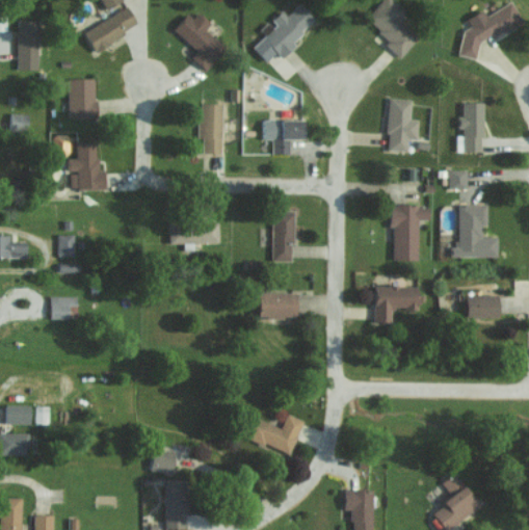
[(101,0),(107,10),(124,2),(122,0),(101,0)]
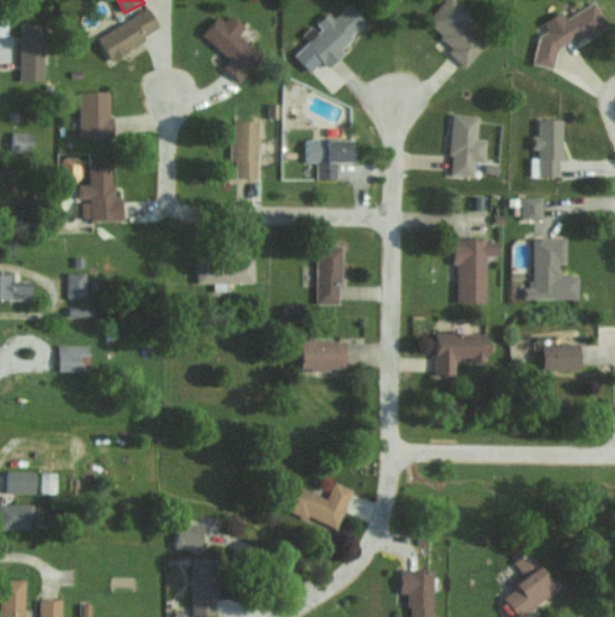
[(466,69),(489,44),(468,26),(476,16),(457,0),(446,0),(427,23),(453,48),(448,53),(466,69)]
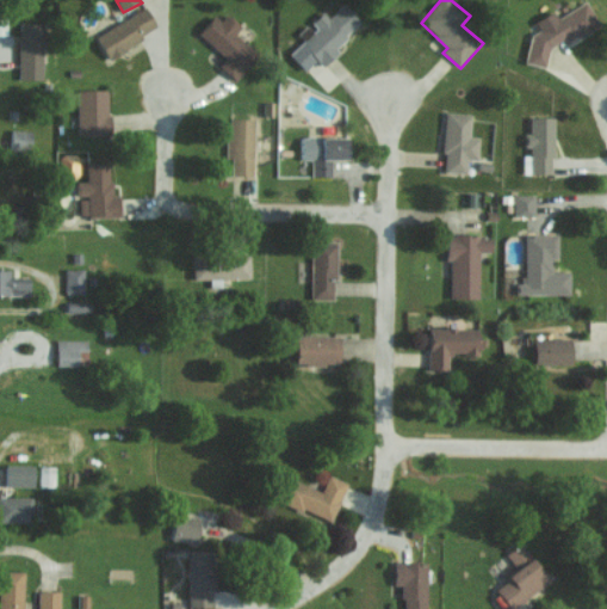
[(308,72),(320,61),(326,68),(342,53),(338,48),(364,23),(346,5),(330,19),(326,13),(314,24),(320,30),(292,55),(308,72)]
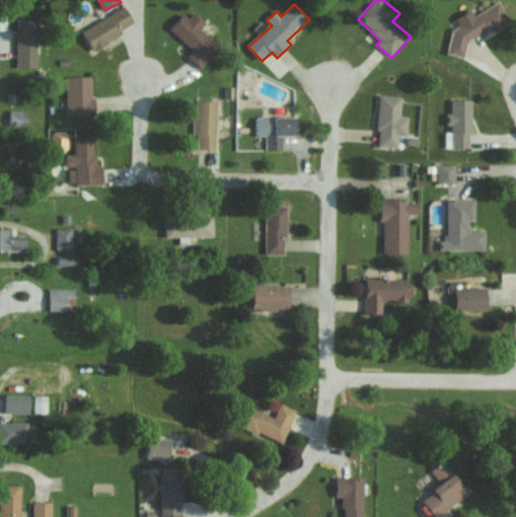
[(454,28),(448,55),(465,59),(469,42),(481,35),(487,37),(512,24),(501,4),(454,28)]
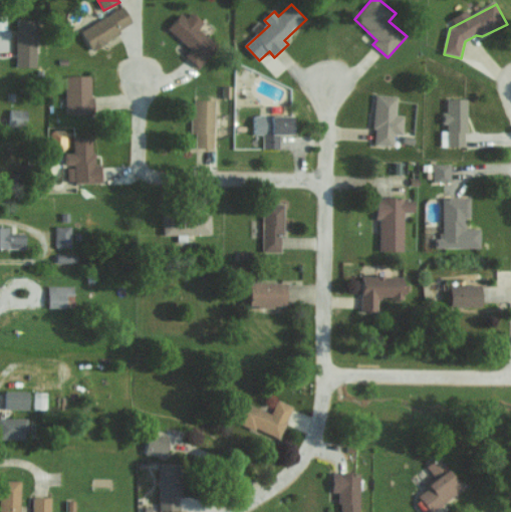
[(91,49),(135,26),(125,8),(82,31),(91,49)]
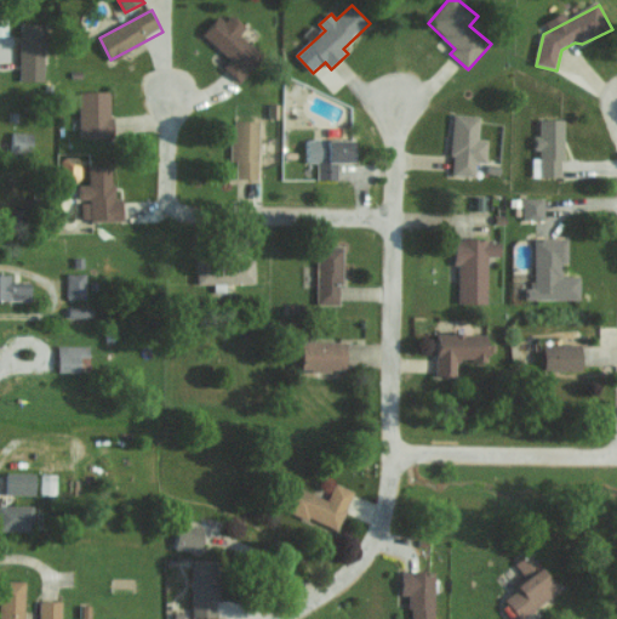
[(224,68),(241,84),(263,60),(239,37),(247,27),(230,13),(209,38),(233,60),(224,68)]
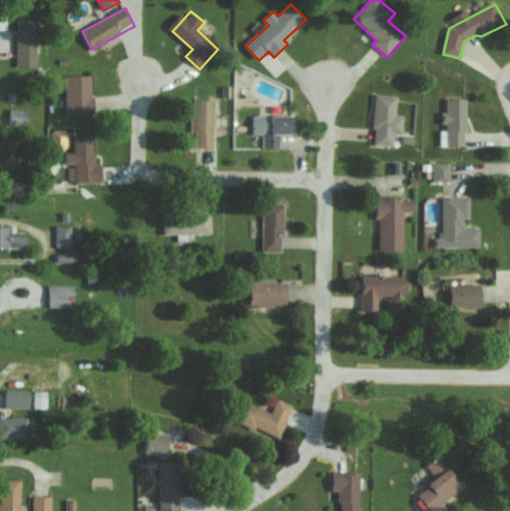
[(38,21),(18,20),(17,68),(37,68),(38,21)]
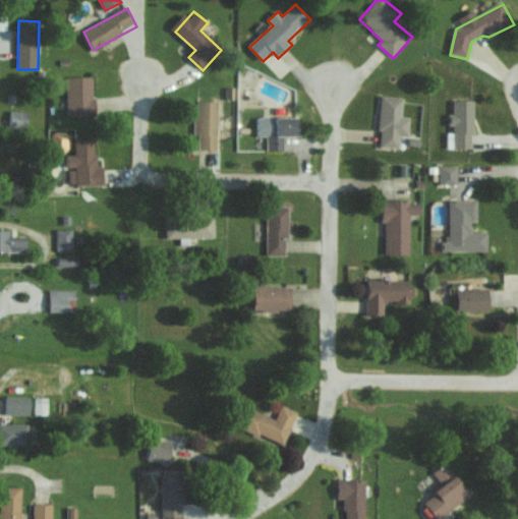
[(67,117),(95,116),(94,77),(66,78),(67,117)]
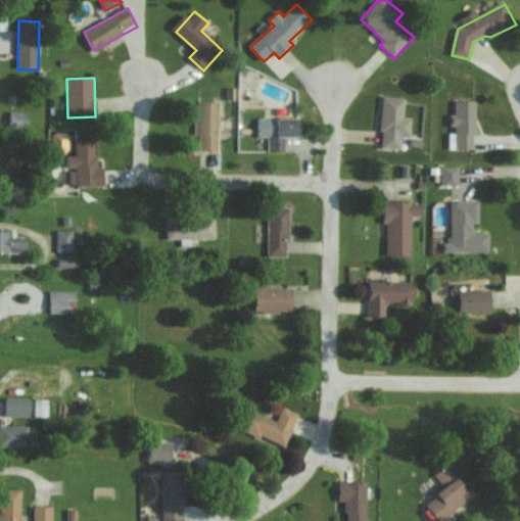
[(405,117),(406,98),(383,97),(380,148),(402,149),(402,138),(411,138),(412,119),(405,117)]
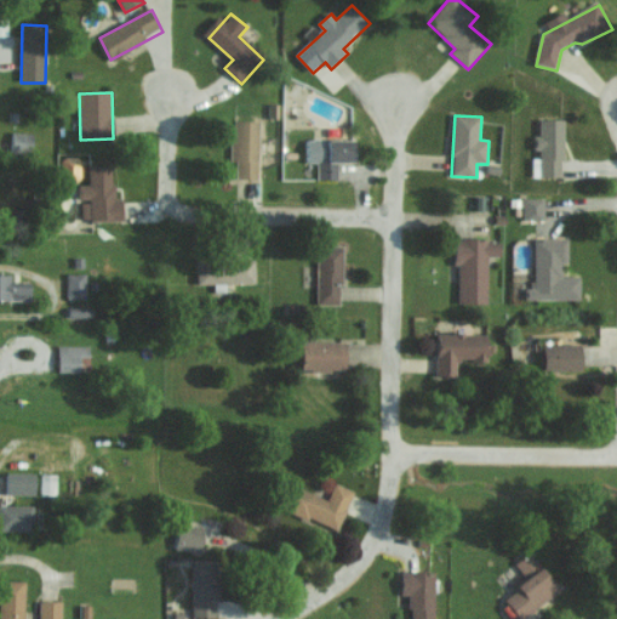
[(565,120),(541,120),(541,137),(538,137),(537,159),(533,159),(533,179),(564,179),(565,120)]
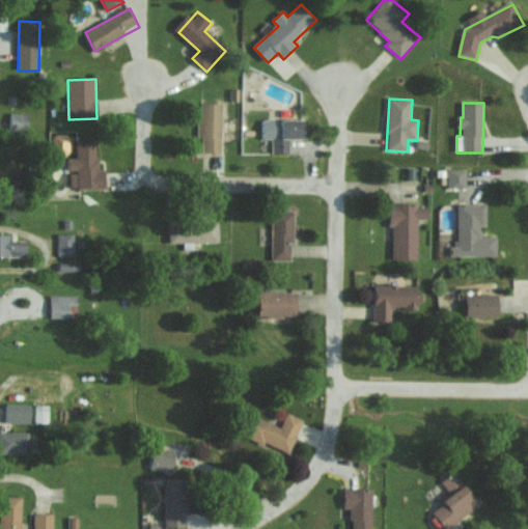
[(223,105),(200,104),(199,139),(203,139),(203,154),(222,154),(223,105)]
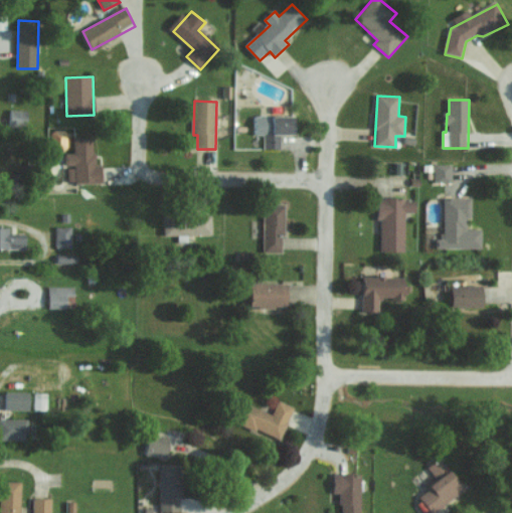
[(10,126),(26,128),(29,113),(12,110),(10,126)]
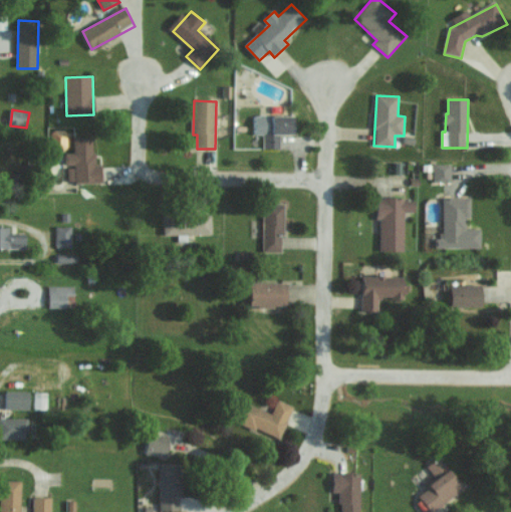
[(281,135),(295,136),(296,116),(256,115),(255,136),(264,136),(264,150),(281,151),(281,135)]
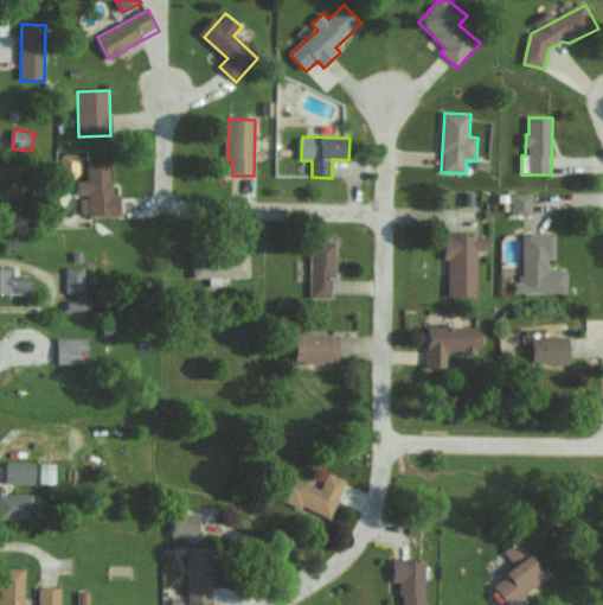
[(61,155),(61,178),(79,179),(81,155),(61,155)]
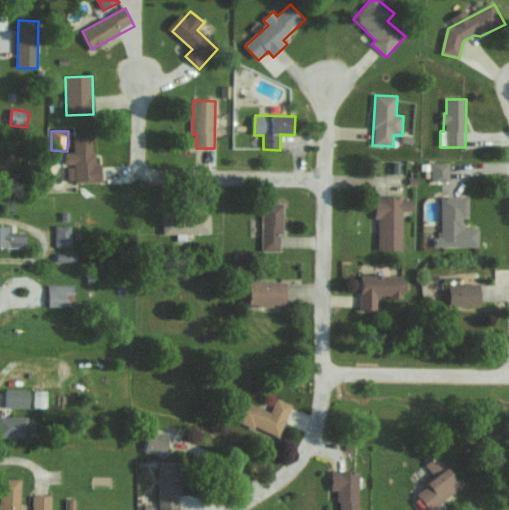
[(103,182),(103,164),(95,165),(94,137),(74,138),(74,153),(66,153),(66,166),(68,166),(69,184),(103,182)]
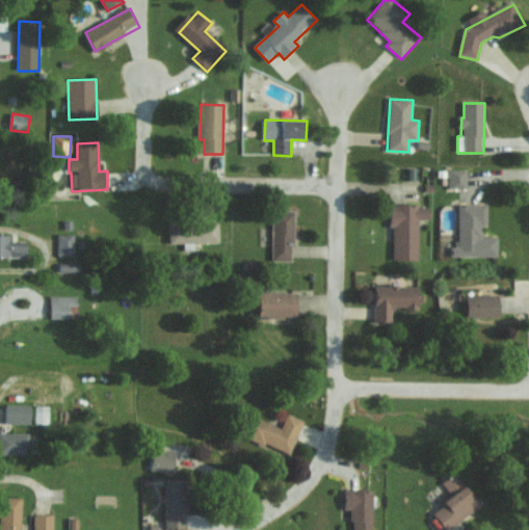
[(449,188),(467,189),(468,170),(449,170),(449,188)]
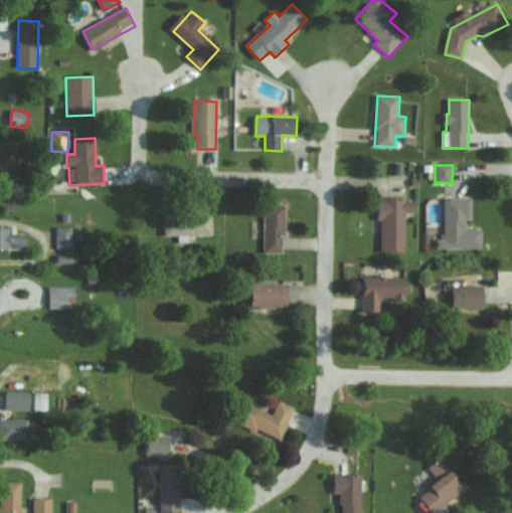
[(483,249),(483,230),(468,230),(468,219),(473,219),(473,199),(444,198),(444,240),(437,239),(437,249),(483,249)]
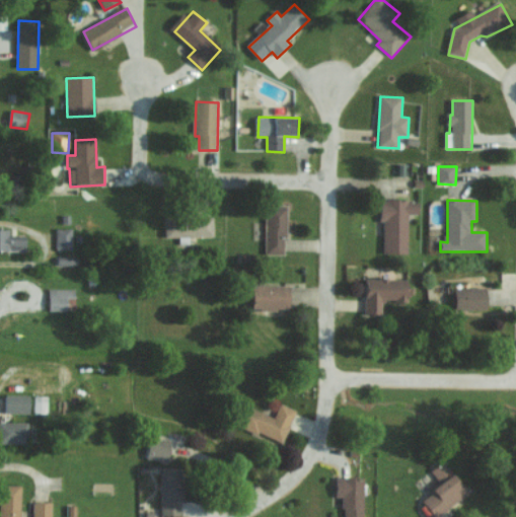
[(409,214),(420,215),(420,202),(383,201),(383,254),(409,254),(409,214)]
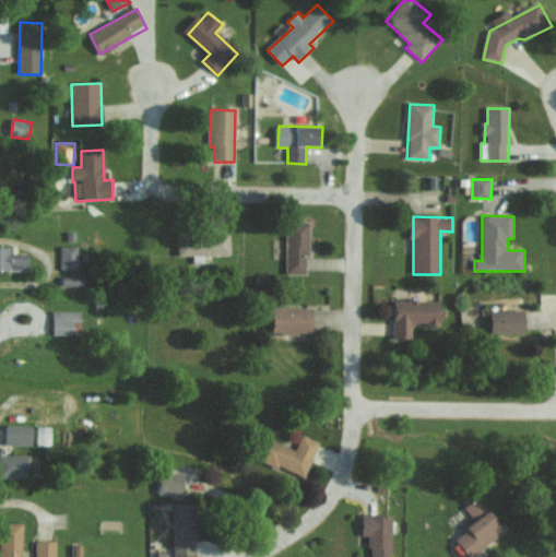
[(286,274),(309,275),(310,223),(287,223),(286,274)]
